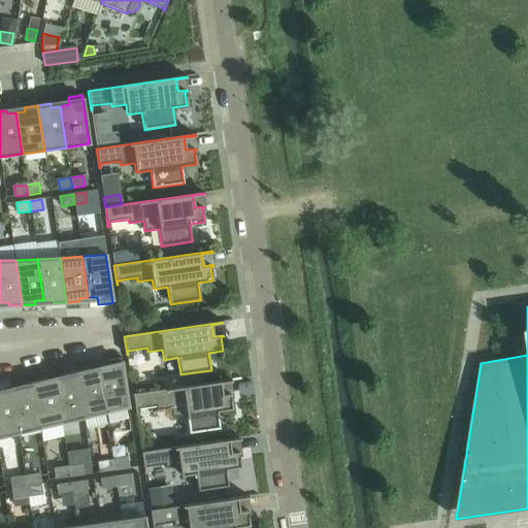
[(108,369),(99,371),(105,413),(128,407),(121,358),(106,361),(108,369)]
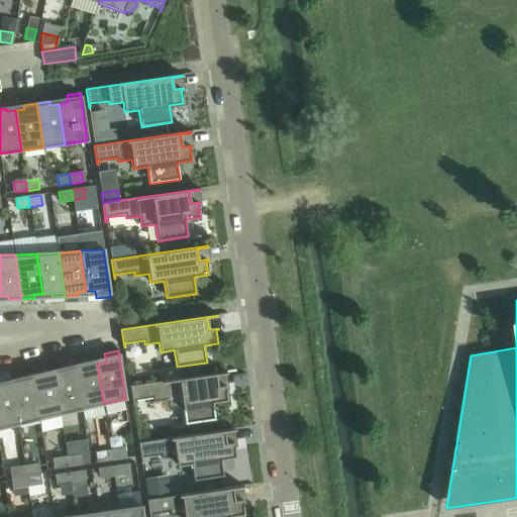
[(88,362),(75,365),(82,409),(103,404),(97,364),(88,366),(88,362)]
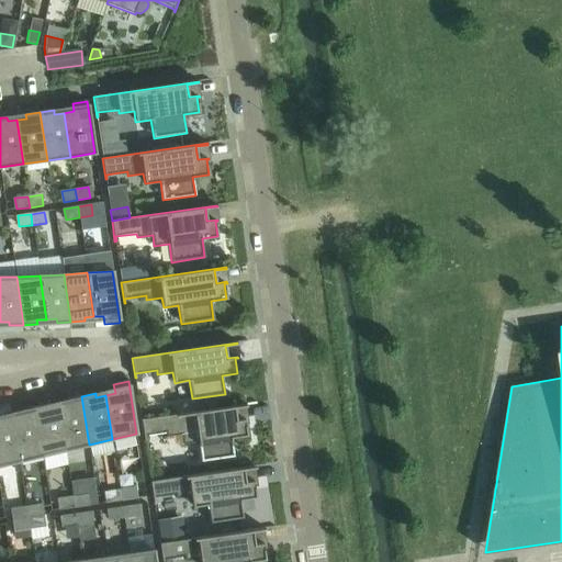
[(69,404),(59,406),(66,450),(89,445),(81,396),(68,400),(69,404)]
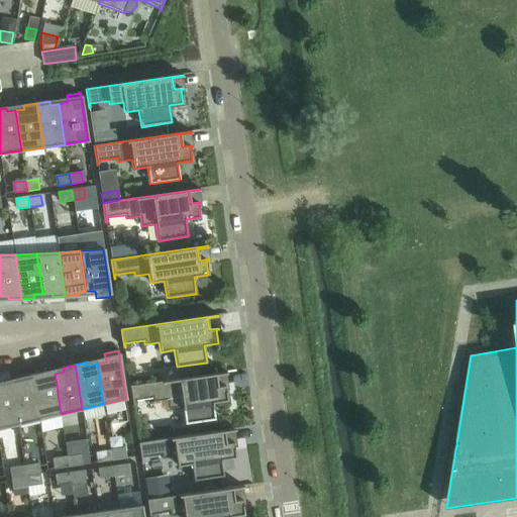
[(45,372),(32,375),(39,419),(61,414),(55,374),(45,376),(45,372)]
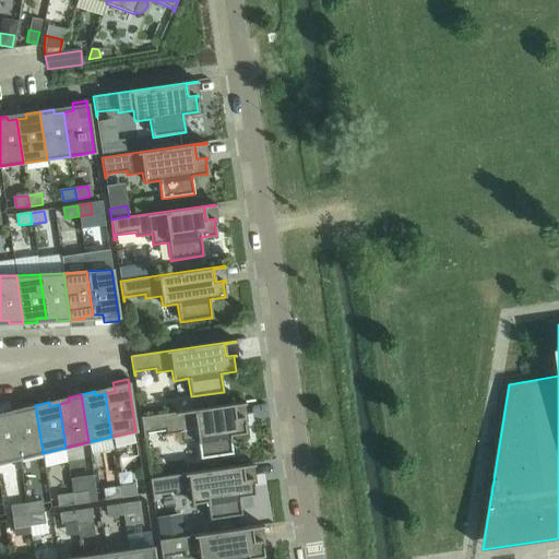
[(245,403),(245,402),(140,417),(143,438),(144,438),(144,433),(165,430),(166,435),(181,432),(182,442),(198,440),(200,459),(233,454),(229,436),(246,433),(244,418),(246,418),(246,416),(235,418),(233,405),(245,403)]
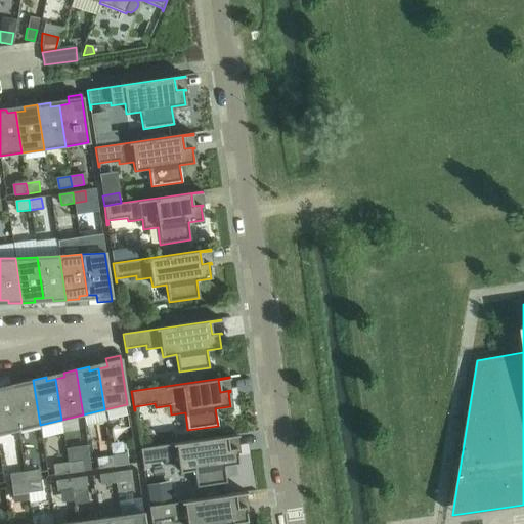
[(20,387),(12,389),(18,430),(40,425),(33,380),(20,383),(20,387)]
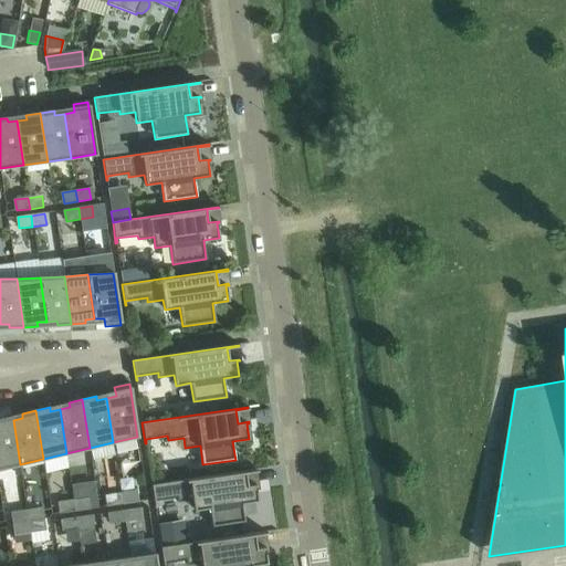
[(2,418),(0,418),(0,469),(20,464),(13,420),(3,422),(2,418)]
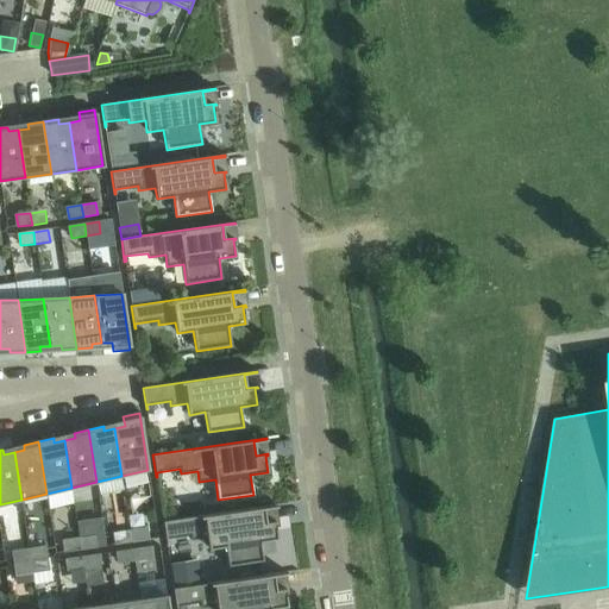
[(277,507),(276,506),(163,522),(167,545),(168,544),(167,539),(189,535),(190,540),(207,538),(208,548),(225,546),(228,566),(263,562),(261,541),(277,539),(275,522),(277,522),(277,521),(265,522),(264,508),(277,507)]
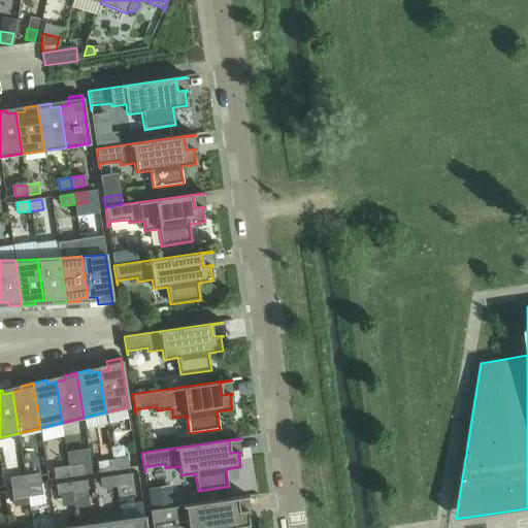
[(125,458),(112,460),(113,470),(126,468),(125,458)]
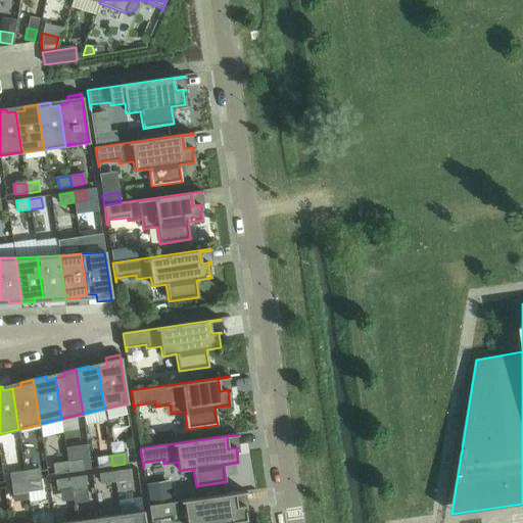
[(112,466),(111,456),(98,458),(100,468),(112,466)]
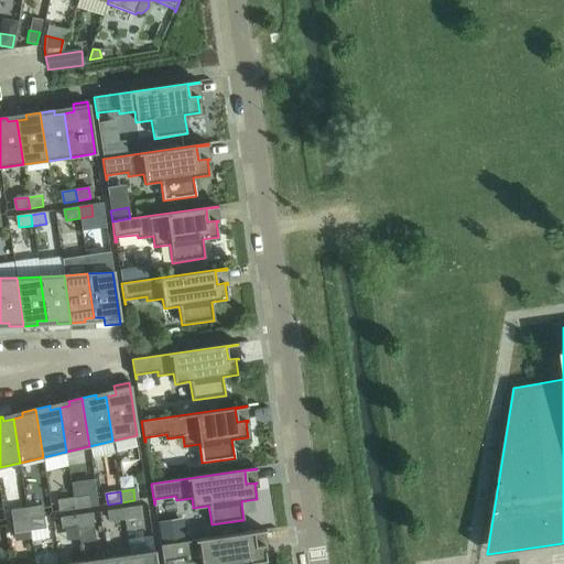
[(86,497),(73,498),(74,509),(88,508),(86,497)]
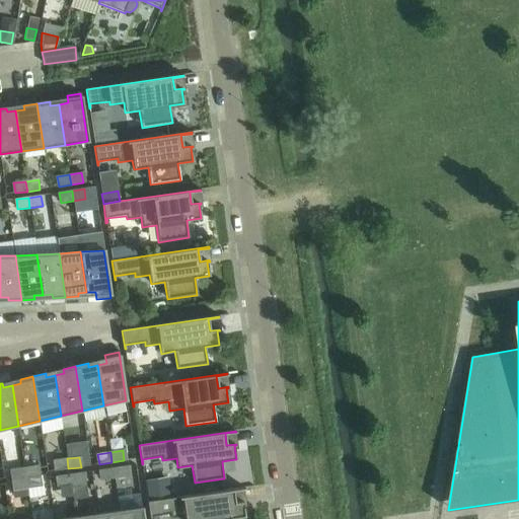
[(68,468),(67,458),(55,460),(56,470),(68,468)]
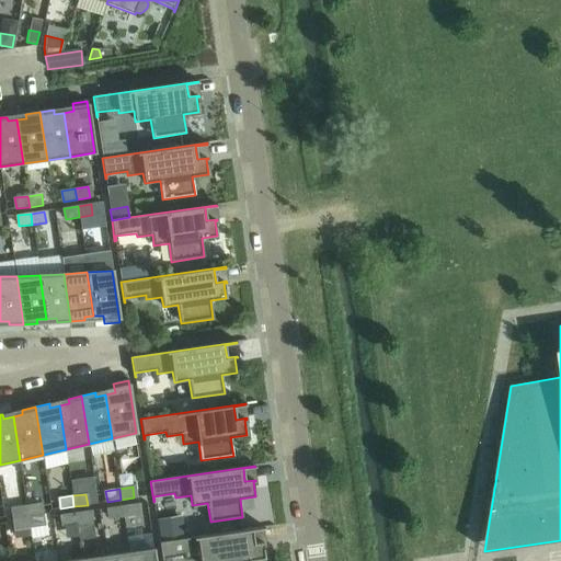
[(39,504),(26,505),(27,517),(41,515),(39,504)]
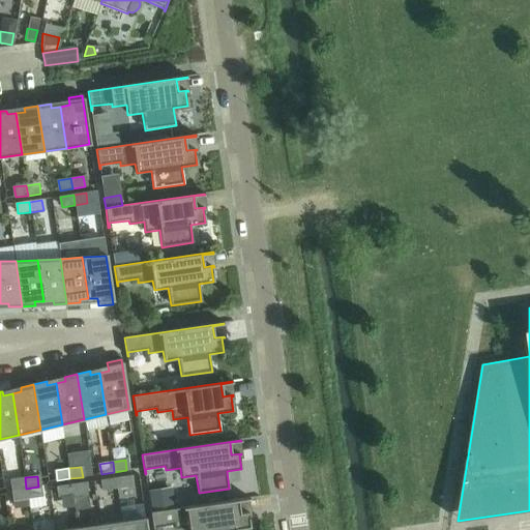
[(127,476),(115,478),(117,489),(129,487),(127,476)]
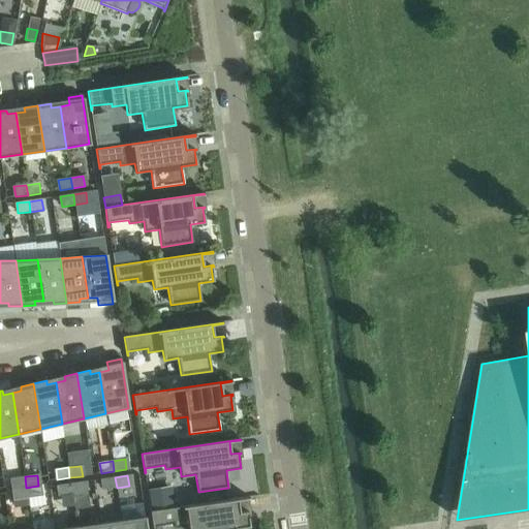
[(11,478),(13,489),(26,488),(25,476),(11,478)]
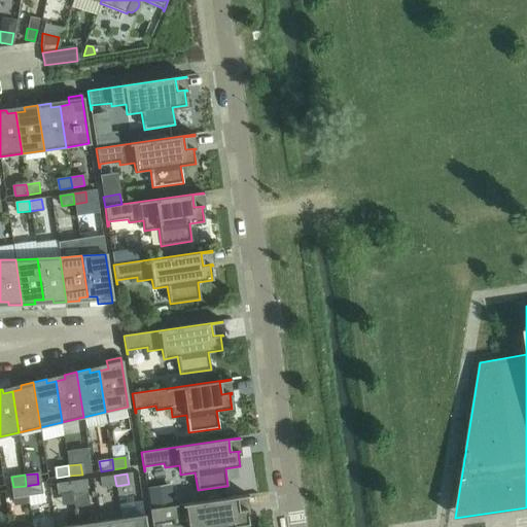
[(116,486),(114,476),(102,478),(103,488),(116,486)]
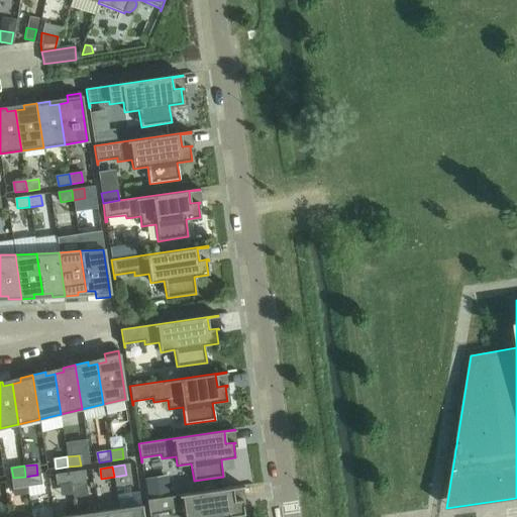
[(82,472),(69,473),(71,483),(83,482),(82,472)]
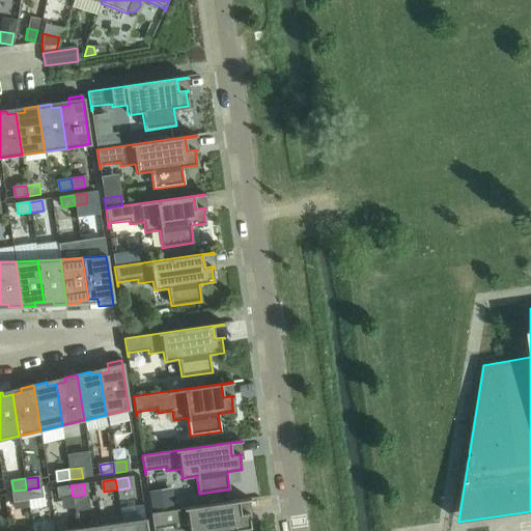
[(73,496),(71,485),(58,487),(60,498),(73,496)]
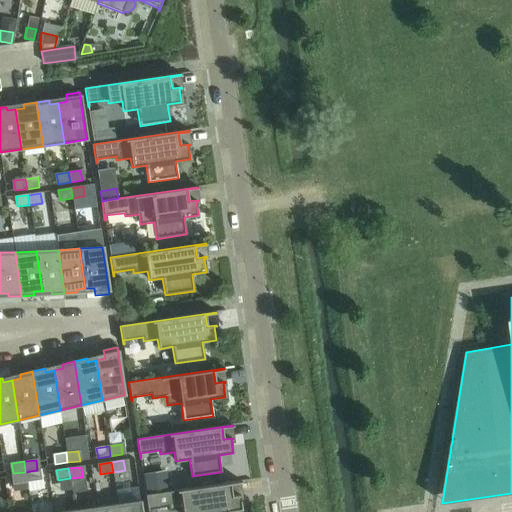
[(37,470),(25,472),(27,482),(39,480),(37,470)]
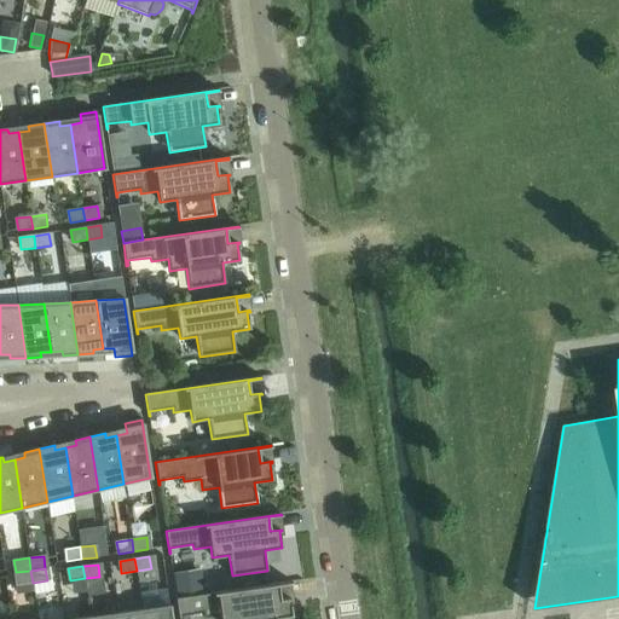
[(30,571),(16,572),(18,585),(33,583),(30,571)]
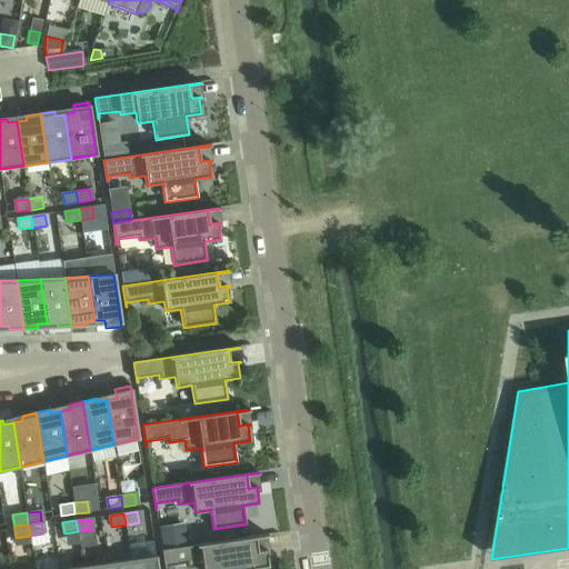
[(183,527),(160,530),(163,549),(186,546),(183,527)]
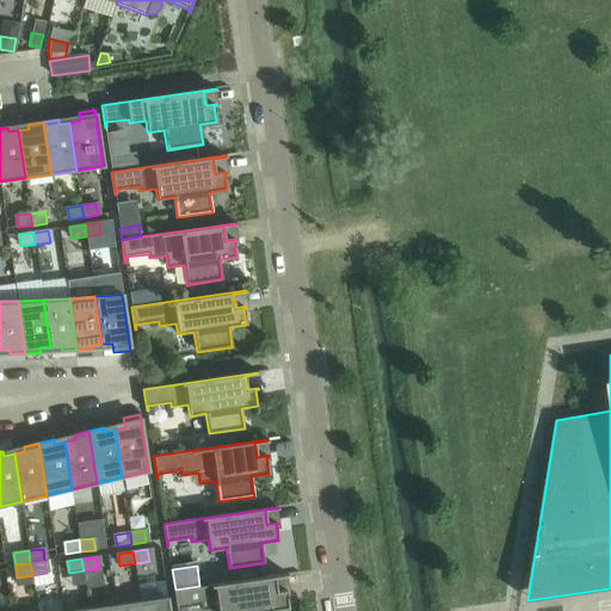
[(288,575),(288,574),(173,591),(176,610),(177,610),(178,609),(201,605),(201,610),(217,608),(217,610),(271,610),(288,608),(285,592),(289,592),(288,590),(277,592),(275,578),(288,575)]
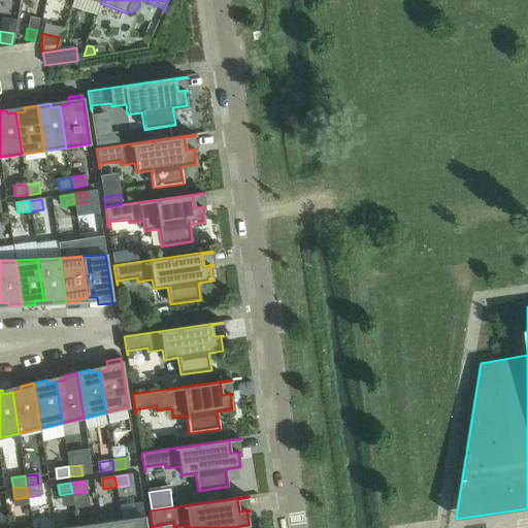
[(145,527),(144,517),(121,521),(122,527),(145,527)]
